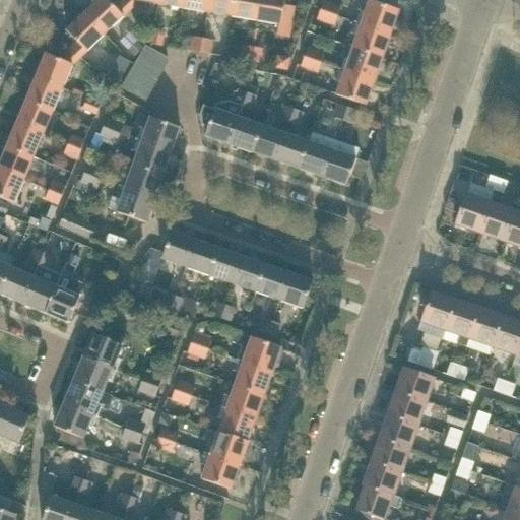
[(132,9),(122,0),(115,7),(107,0),(100,0),(85,13),(105,35),(132,9)]
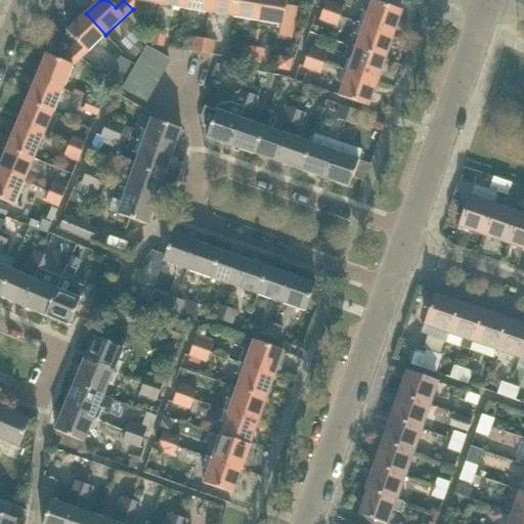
[(123,0),(133,9),(134,0),(135,0),(161,4),(161,0),(123,0)]
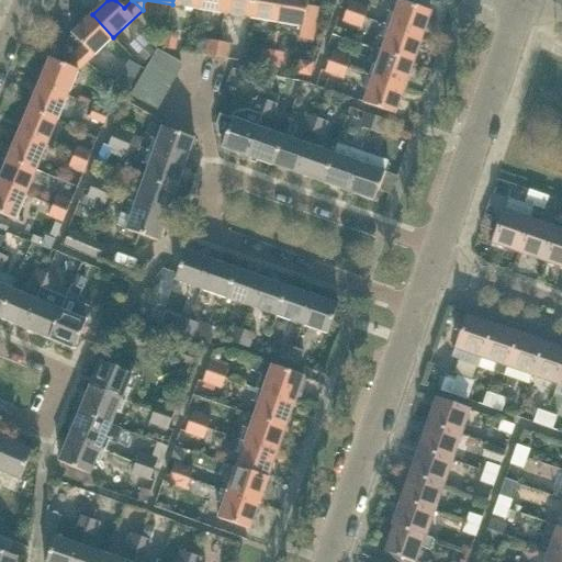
[(200,0),(172,0),(172,4),(199,9),(200,0)]
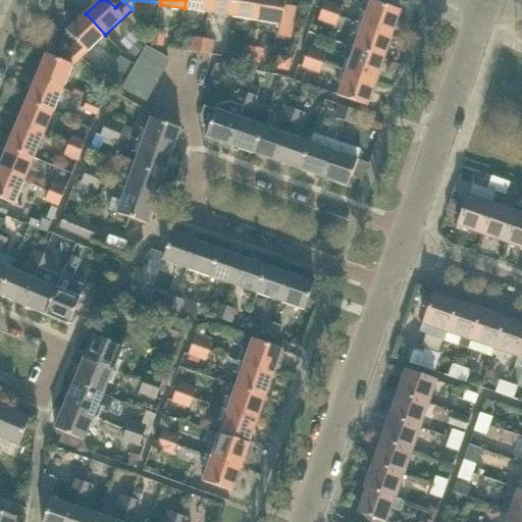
[(210,0),(186,0),(185,8),(209,12),(210,0)]
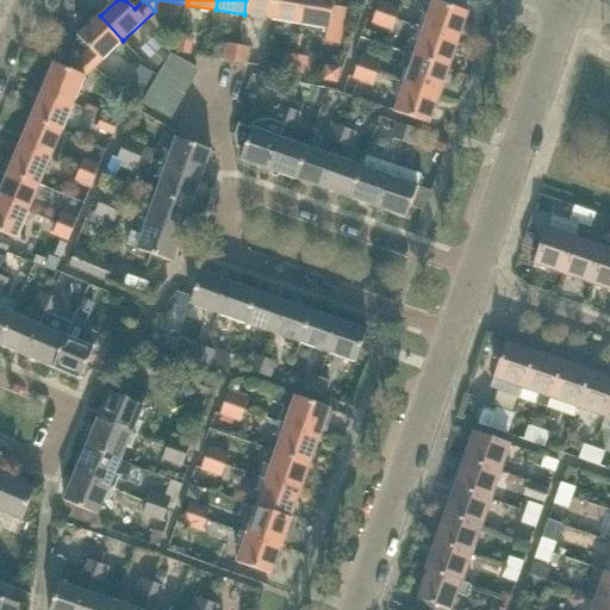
[(273,19),(275,0),(246,0),(244,14),(273,19)]
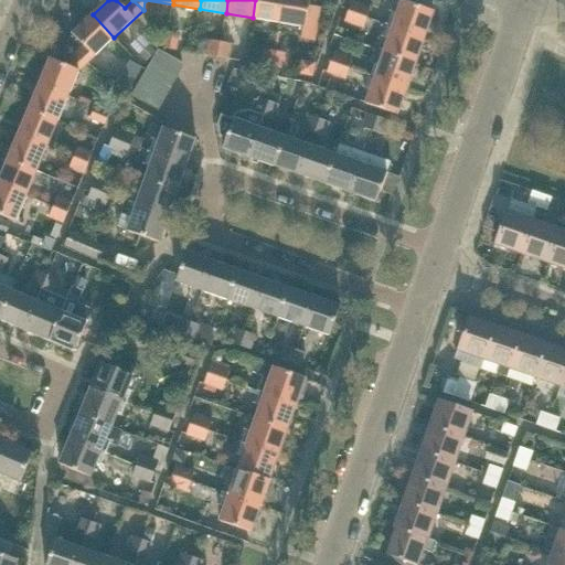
[(283,0),(255,0),(253,18),(279,23),(283,0)]
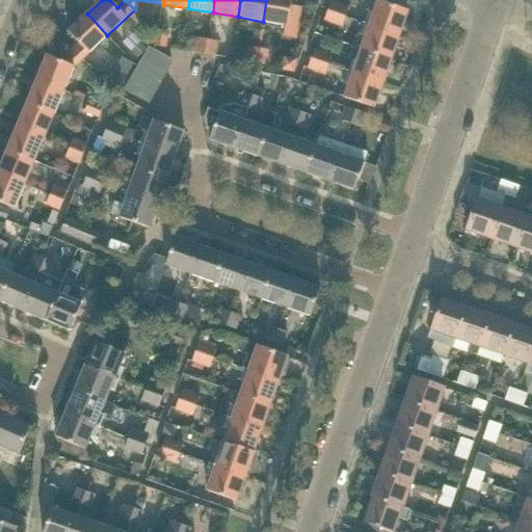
[(288,26),(292,0),(266,0),(263,22),(288,26)]
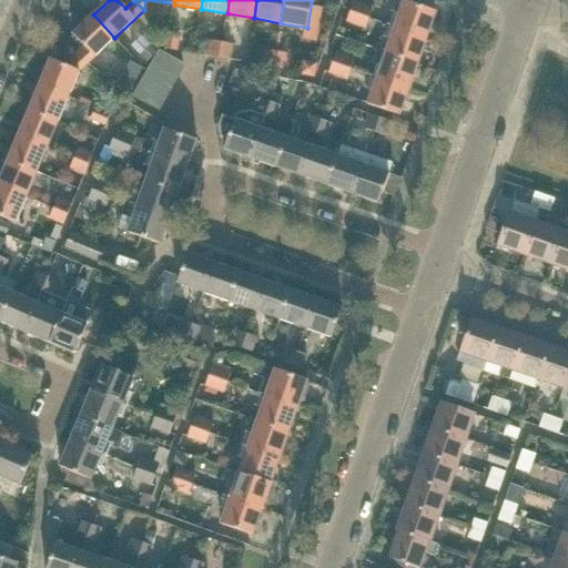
[(352,11),(369,18),(373,8),(355,1),(352,11)]
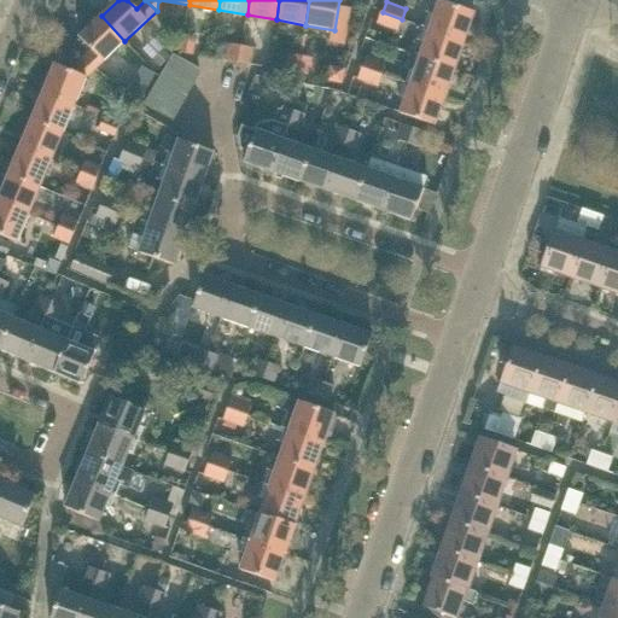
[(465,42),(474,13),(439,1),(430,29),(459,40),(465,42)]
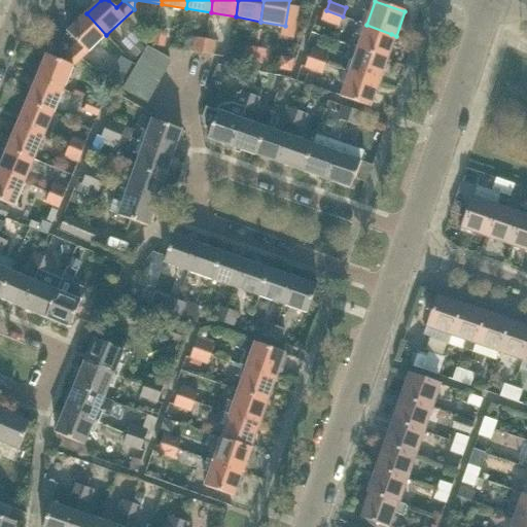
[(340,26),(343,16),(326,10),(322,20),(340,26)]
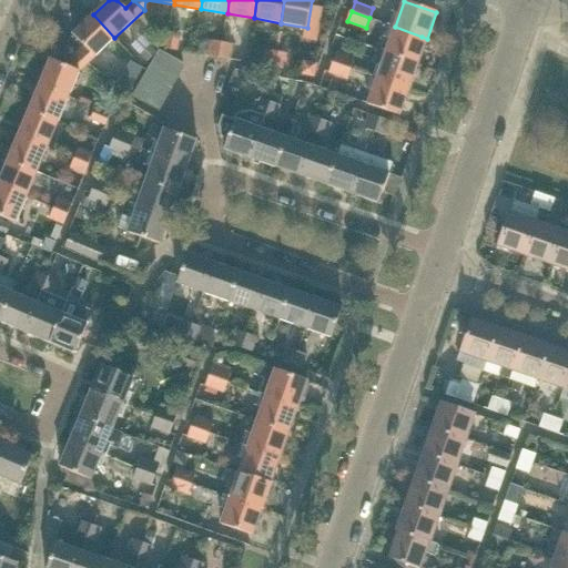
[(73,34),(84,46),(75,54),(87,64),(114,38),(93,14),(73,34)]
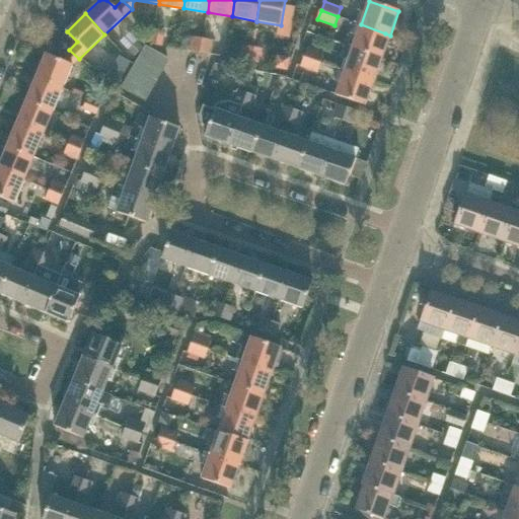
[(390,35),(385,33),(361,24),(353,48),(382,58),(390,35)]
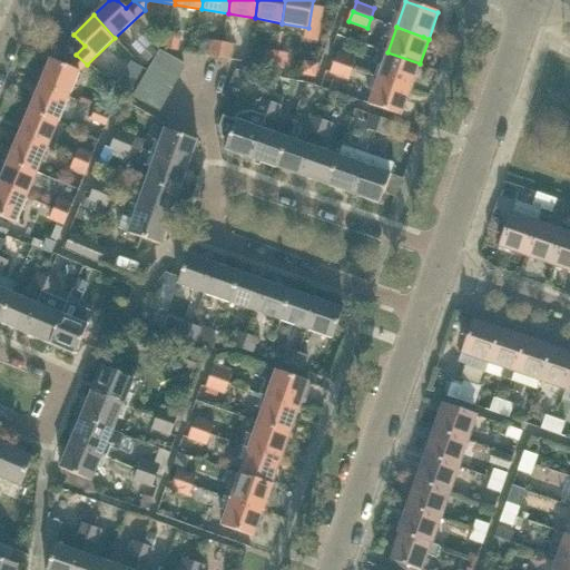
[(178,50),(180,35),(168,33),(166,48),(178,50)]
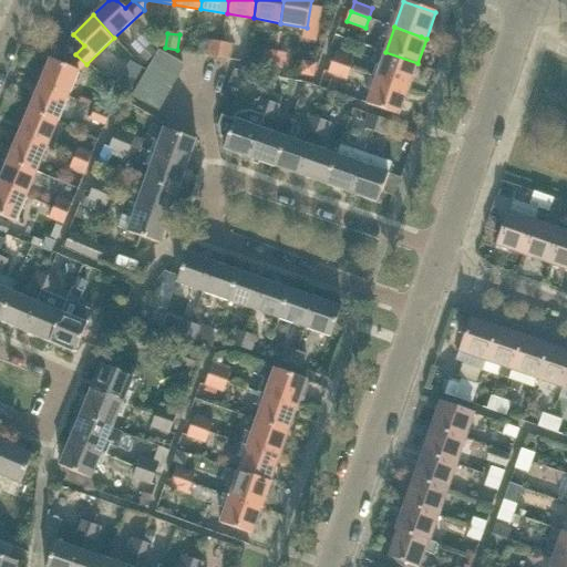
[(241,61),(245,42),(233,40),(232,44),(222,43),(219,58),(241,61)]
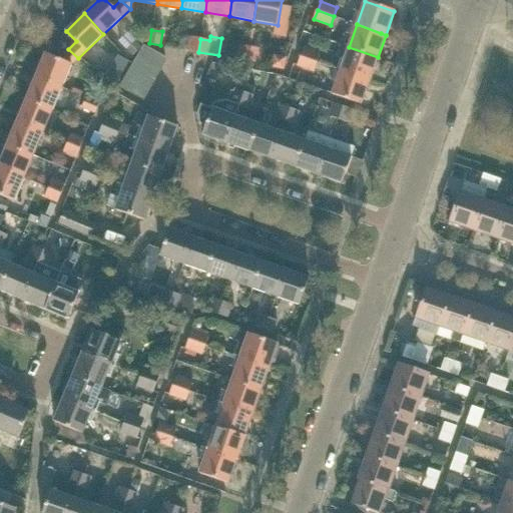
[(198,52),(200,39),(191,37),(189,50),(198,52)]
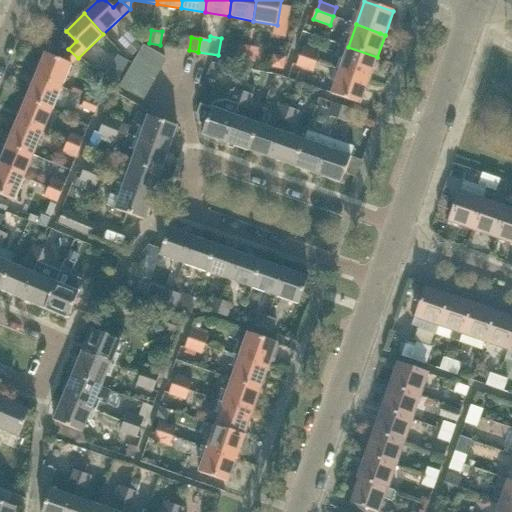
[(133,55),(142,47),(136,40),(127,49),(133,55)]
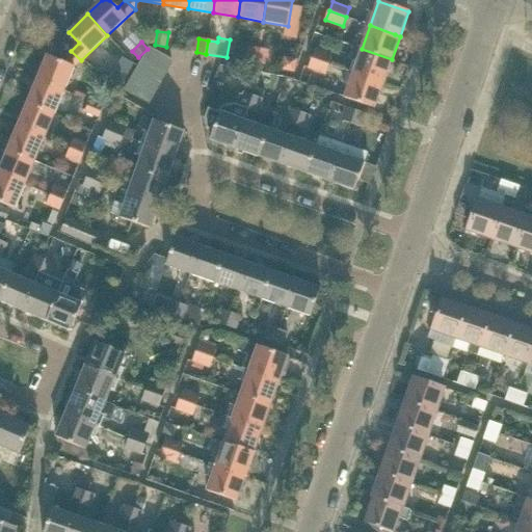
[(166,72),(173,59),(150,47),(143,58),(166,72)]
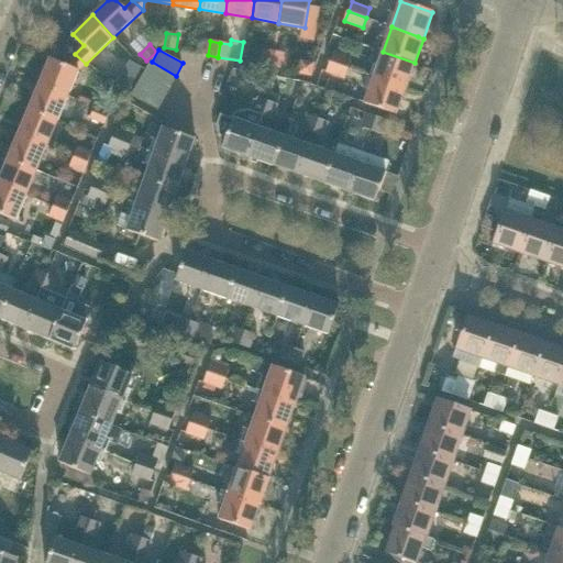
[(271,66),(274,52),(263,50),(261,65),(271,66)]
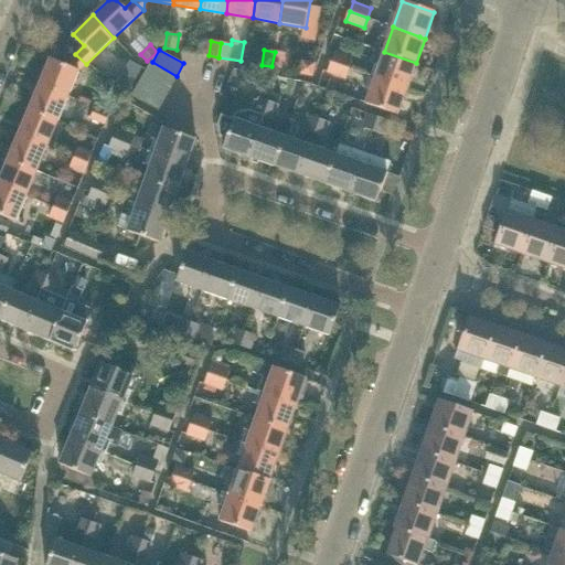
[(275,52),(272,66),(281,68),(285,53),(275,52)]
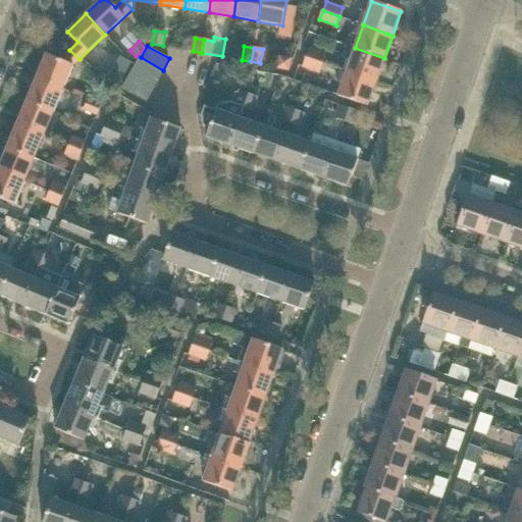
[(376,82),(384,58),(355,48),(347,71),(376,82)]
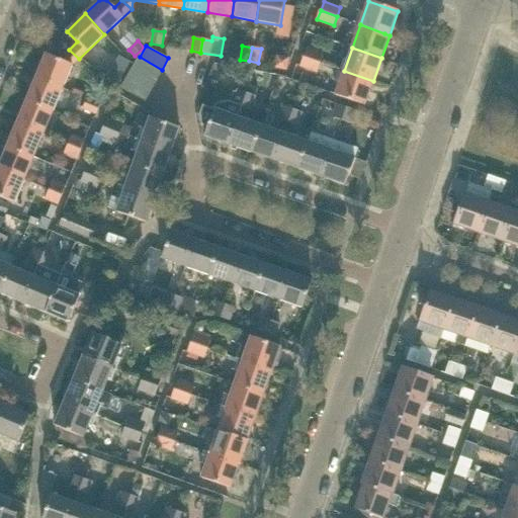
[(305,57),(321,63),(324,55),(307,49),(305,57)]
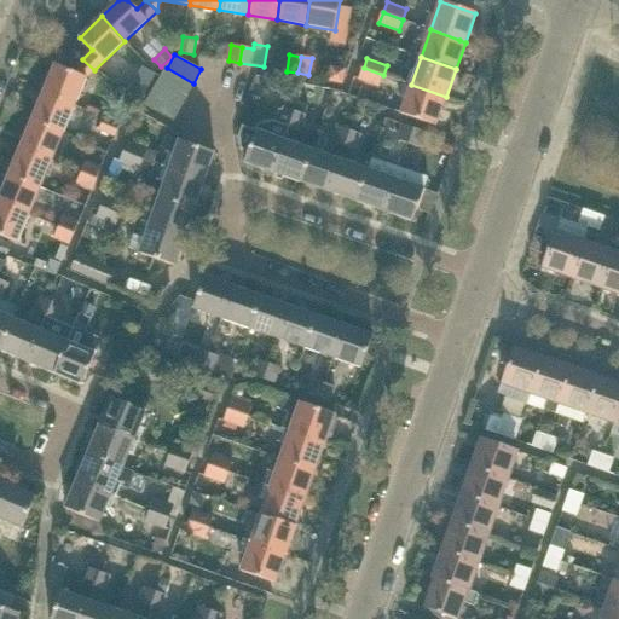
[(94,70),(82,59),(70,71),(56,65),(44,93),(75,105),(87,77),(94,70)]
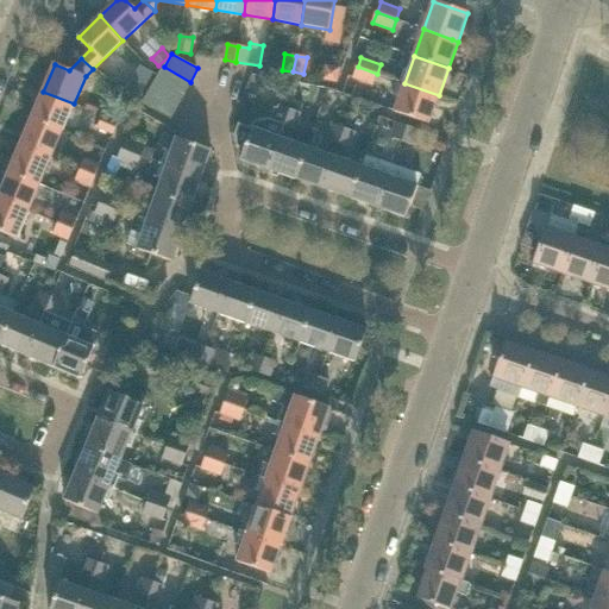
[(183,94),(190,82),(164,67),(157,79),(183,94)]
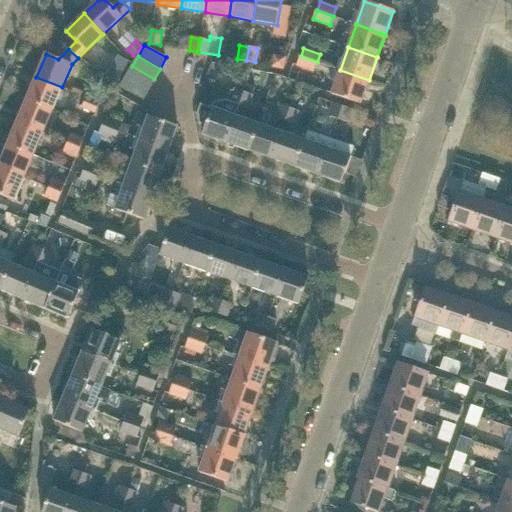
[(314,71),(317,62),(301,56),(297,65),(314,71)]
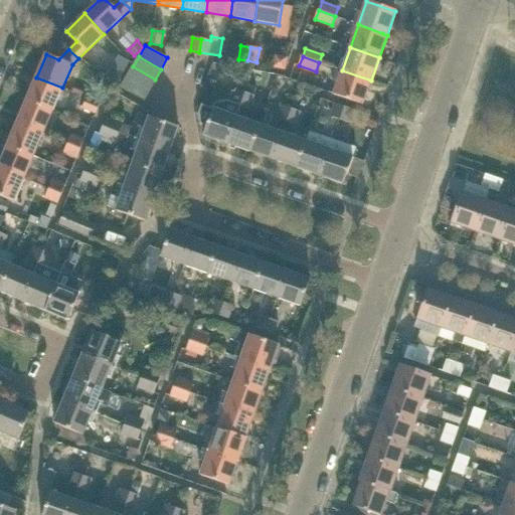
[(149,90),(155,79),(133,66),(128,76),(149,90)]
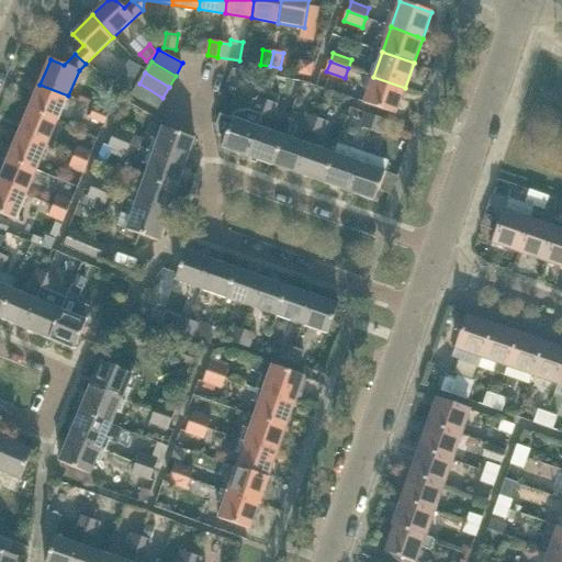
[(396,114),(405,88),(373,77),(363,102),(396,114)]
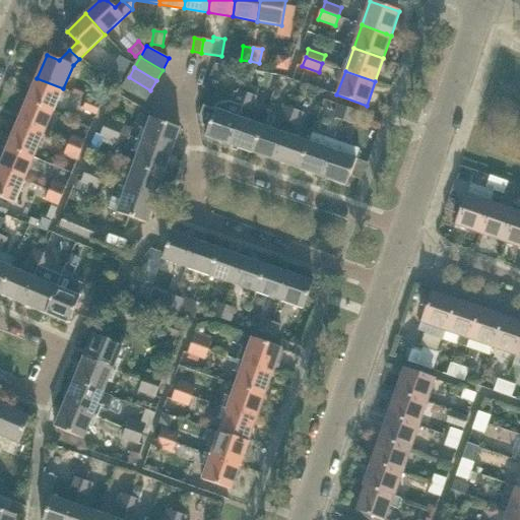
[(144,101),(150,90),(129,77),(122,88),(144,101)]
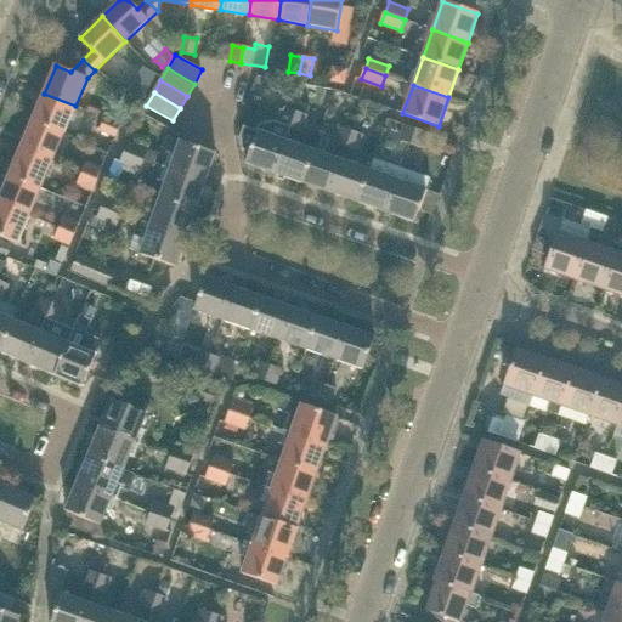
[(64,134),(75,106),(44,94),(33,120),(64,134)]
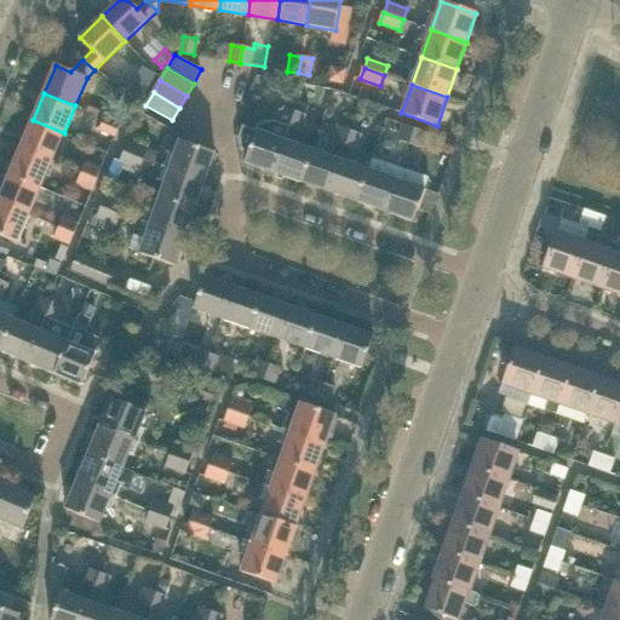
[(291,127),(296,110),(286,107),(280,124),(291,127)]
